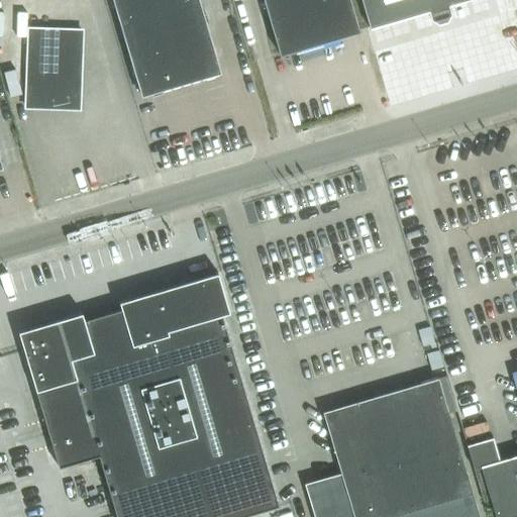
[(112,0),(140,95),(202,77),(220,71),(198,0),(112,0)]
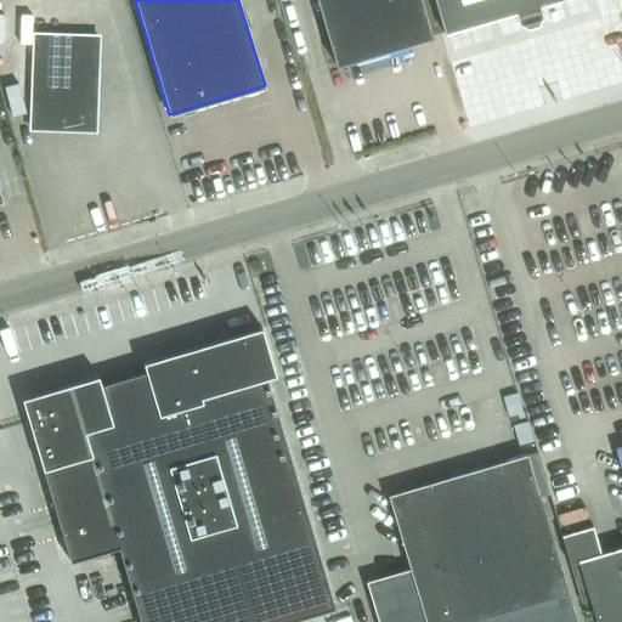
[(316,0),(321,13),(337,64),(431,37),(420,0),(316,0)]
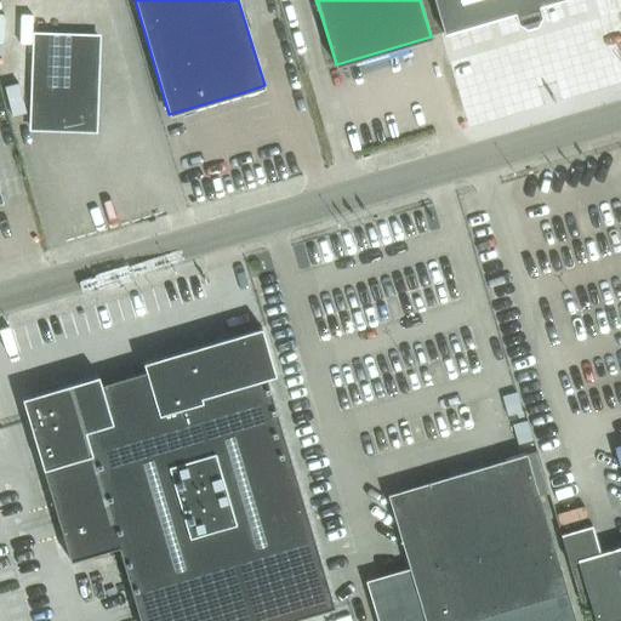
[(433,0),(444,34),(514,13),(518,23),(527,28),(537,24),(542,16),(540,6),(558,0),(433,0)]
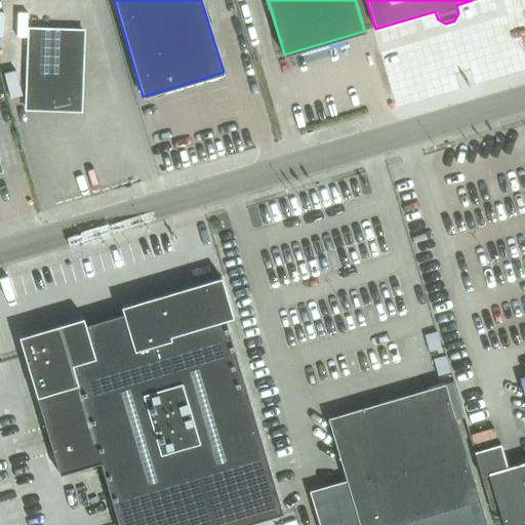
[(82,30),(29,28),(26,108),(80,110),(82,30)]
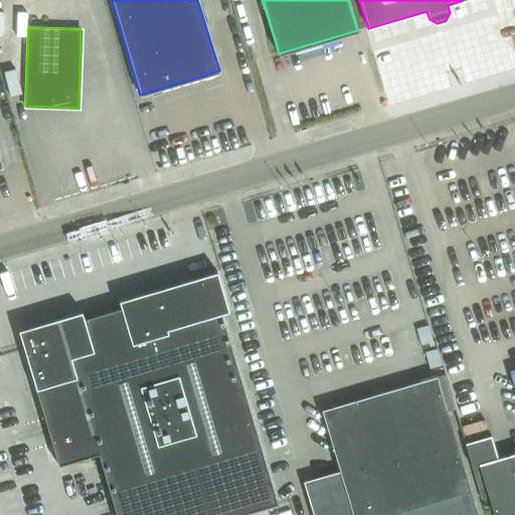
[(98,454),(116,514),(235,514),(277,503),(220,313),(228,310),(216,271),(118,300),(121,307),(83,318),(80,311),(18,330),(57,465),(98,454)]
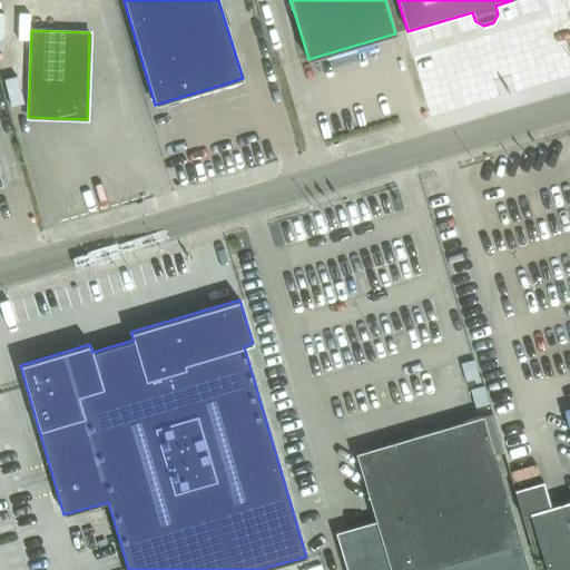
[(514,490),(532,552),(534,551),(540,550),(546,569),(569,569),(569,411),(568,412),(569,421),(569,500),(550,507),(549,502),(550,502),(546,487),(544,487),(542,482),(516,490),(514,490)]
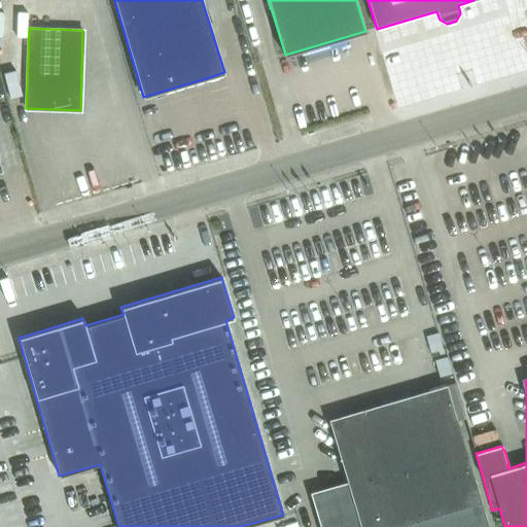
[(488,526),(446,384),(328,419),(348,485),(315,495),(323,526),(488,526)]
